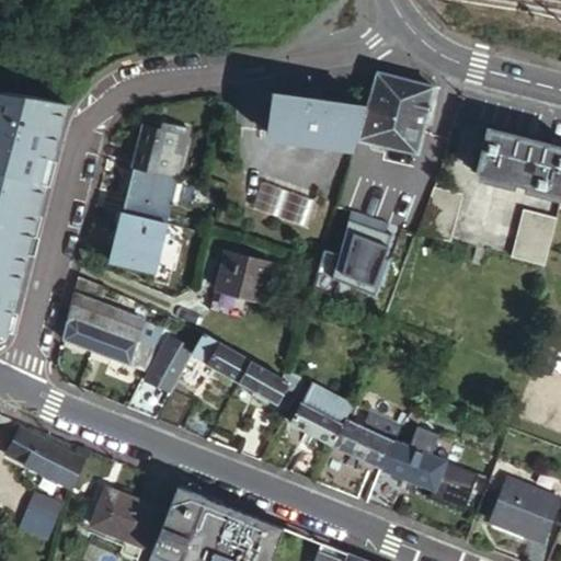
[(377,69),(375,69),(364,105),(355,134),(418,151),(433,83),(377,69)]
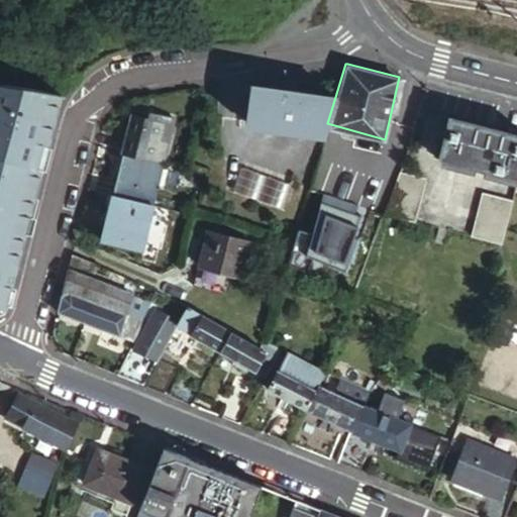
[(62,82),(0,76),(0,307),(7,304),(62,82)]
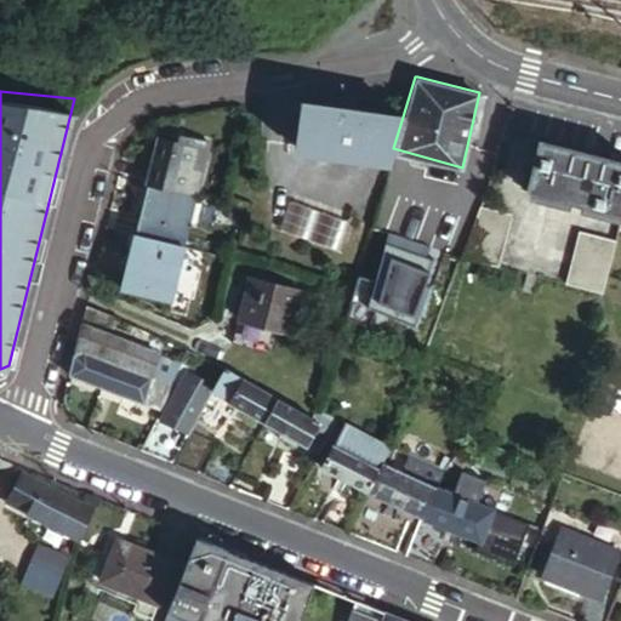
[(393,148),(403,117),(301,101),(295,146),(391,159),(393,148)]
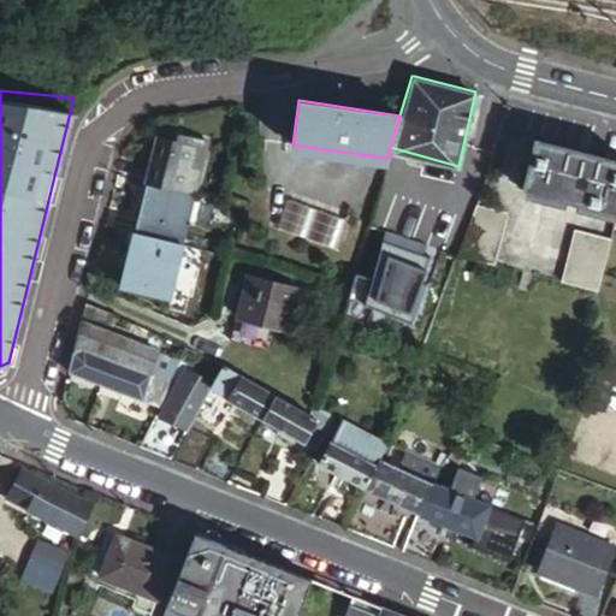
[(155,136),(144,184),(194,197),(206,148),(191,144),(194,136),(164,129),(161,137),(155,136)]
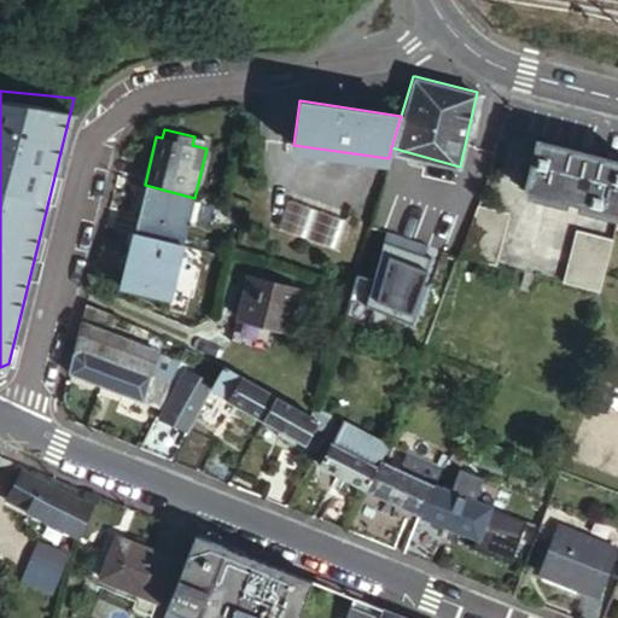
[(209,140),(194,136),(192,145),(207,149),(209,140)]
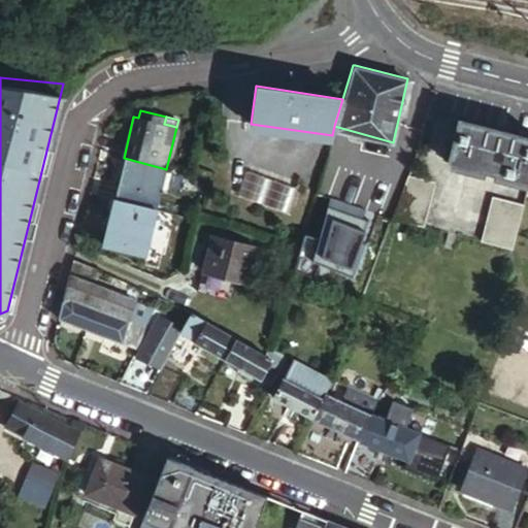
[(527,182),(527,137),(459,120),(449,163),(527,183),(527,182)]
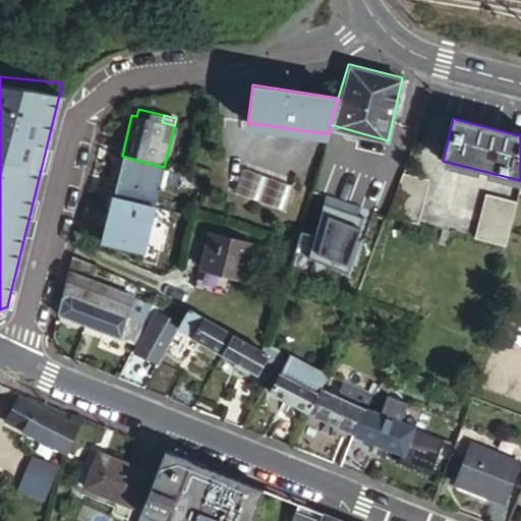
[(164,167),(122,156),(112,199),(154,209),(164,167)]
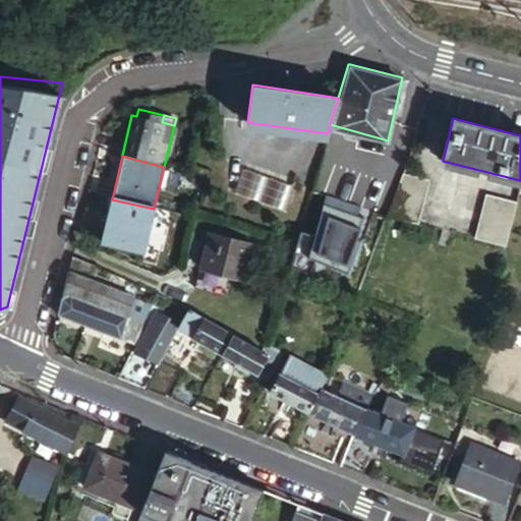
[(246,167),(235,185),(265,201),(276,183),(246,167)]
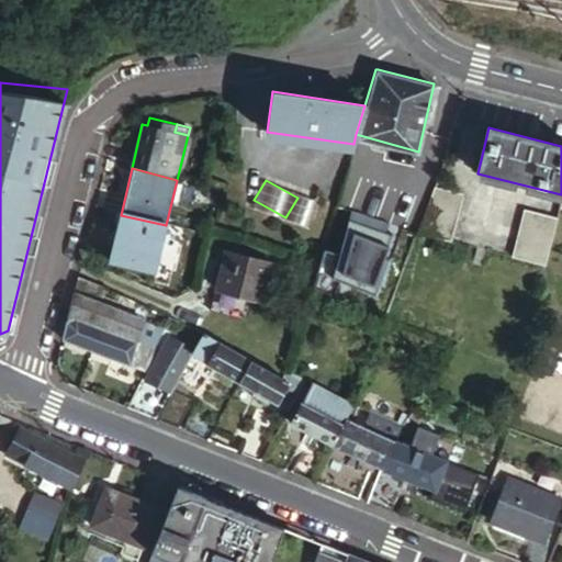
[(435,189),(417,235),(449,243),(462,195),(435,189)]
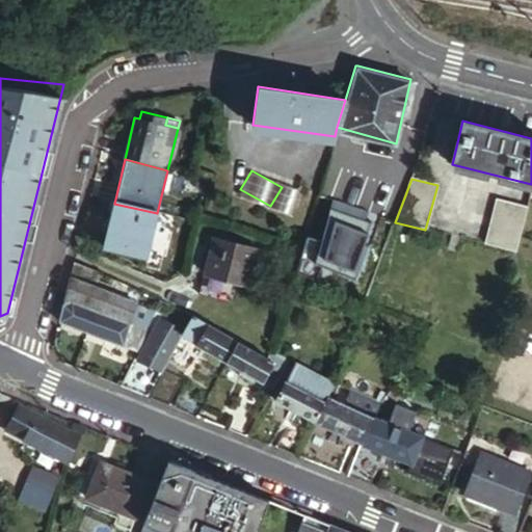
[(486,244),(513,251),(516,240),(526,207),(498,200),(486,244)]
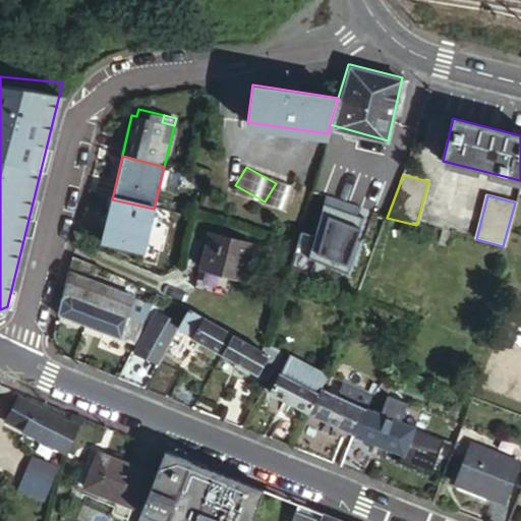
[(355,208),(326,198),(308,259),(350,272),(359,239),(354,238),(360,218),(353,216),(355,208)]
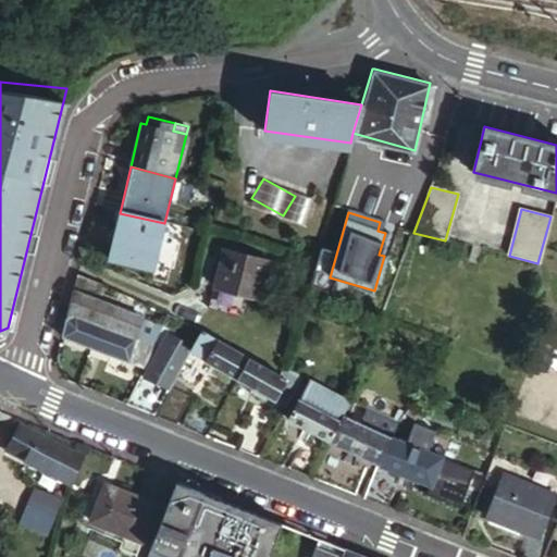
[(164,223),(120,213),(109,257),(153,269),(164,223)]
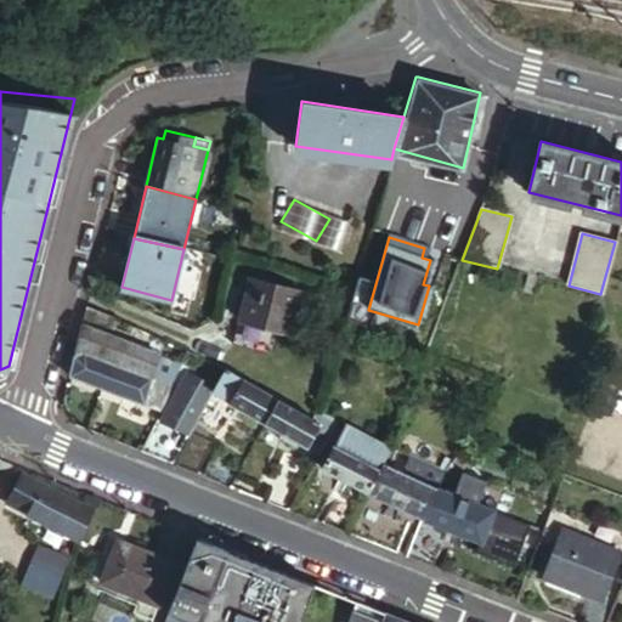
[(300,288),(248,275),(235,334),(265,343),(270,322),(290,327),(300,288)]
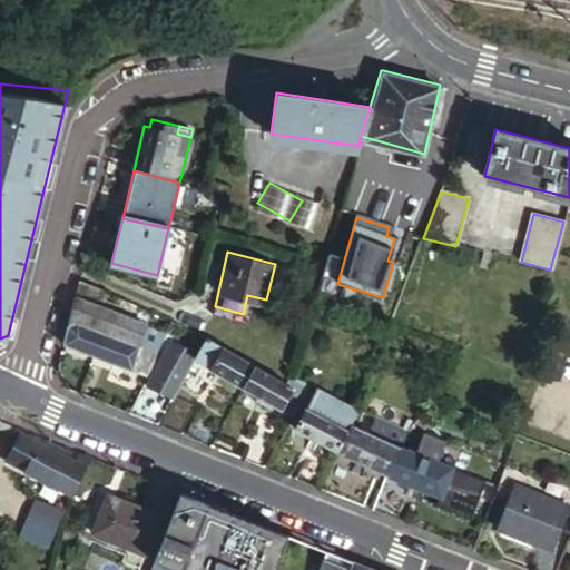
[(112,293),(78,279),(62,344),(147,379),(167,334),(106,310),(112,293)]
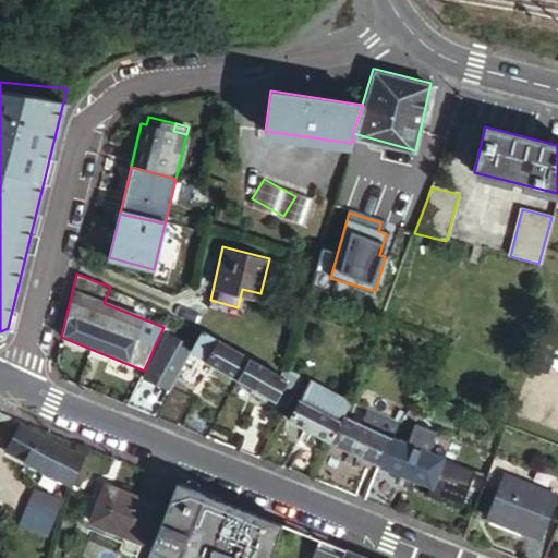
[(250,355),(202,328),(193,343),(189,352),(238,378),(250,355)]
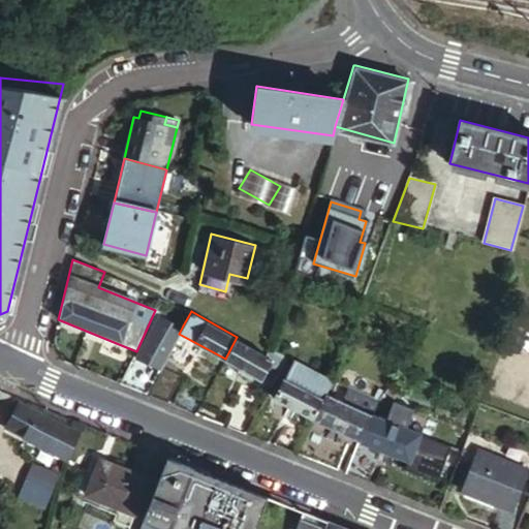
[(150,365),(136,389),(147,393),(179,334),(183,325),(163,314),(136,359),(150,365)]
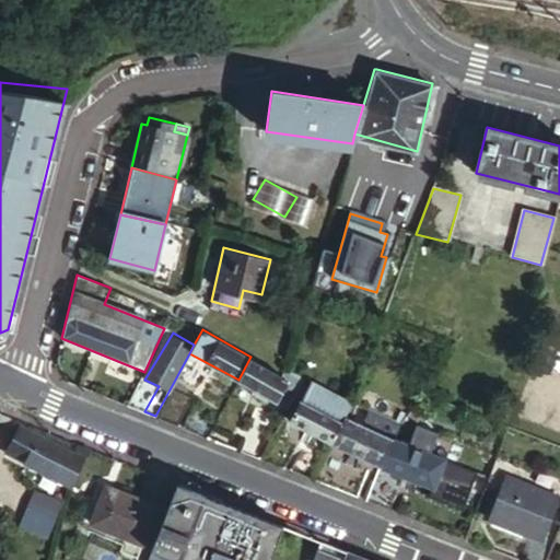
[(312,383),(287,370),(282,375),(251,357),(238,380),(298,409),(312,383)]
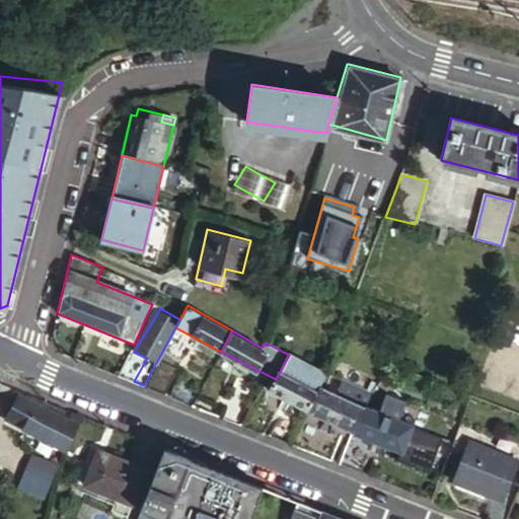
[(306,410),(316,388),(287,370),(276,390),(306,410)]
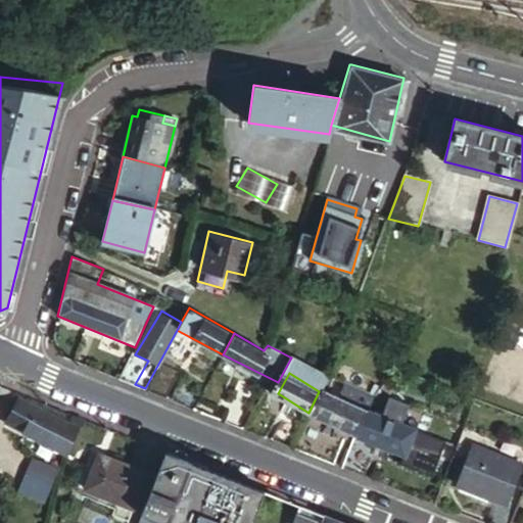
[(364,413),(319,391),(308,413),(361,438),(371,416),(378,399),(371,396),(364,413)]
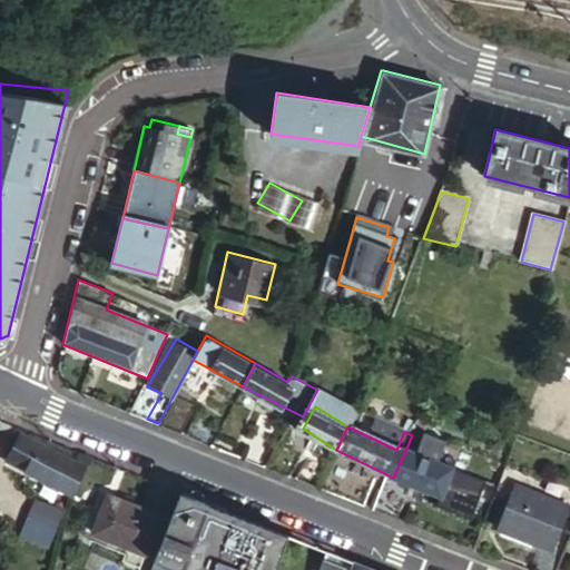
[(6,462),(72,498),(88,469),(19,433),(6,462)]
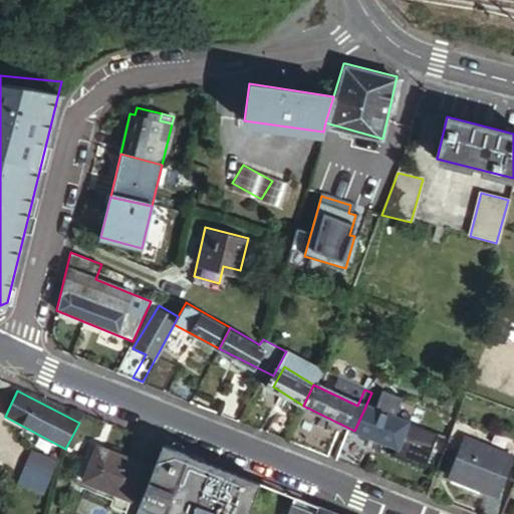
[(354,431),(335,459),(358,468),(375,439),(404,450),(407,445),(439,458),(446,440),(399,423),(407,404),(389,397),(380,415),(364,409),(354,431)]
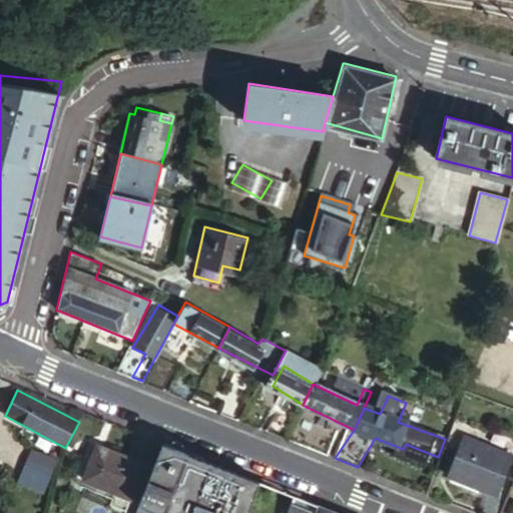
[(489,490),(480,512),(498,512),(506,495),(493,491),(509,452),(463,434),(447,472),(489,490)]
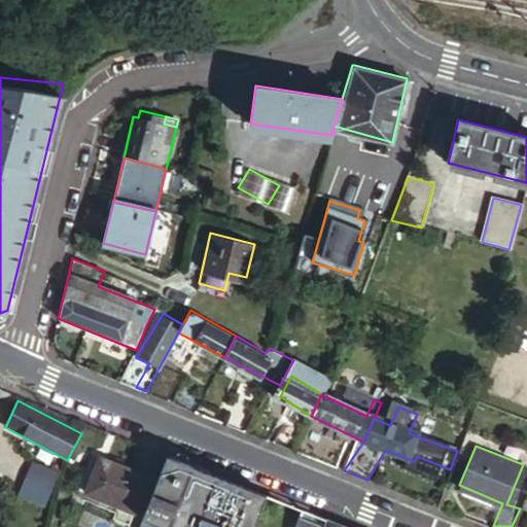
[(100,457),(82,501),(114,516),(113,519),(129,526),(147,478),(100,457)]
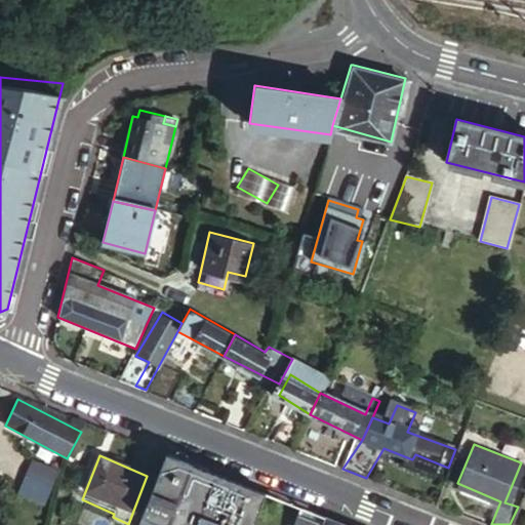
[(253,524),(266,494),(167,455),(138,524),(253,524)]
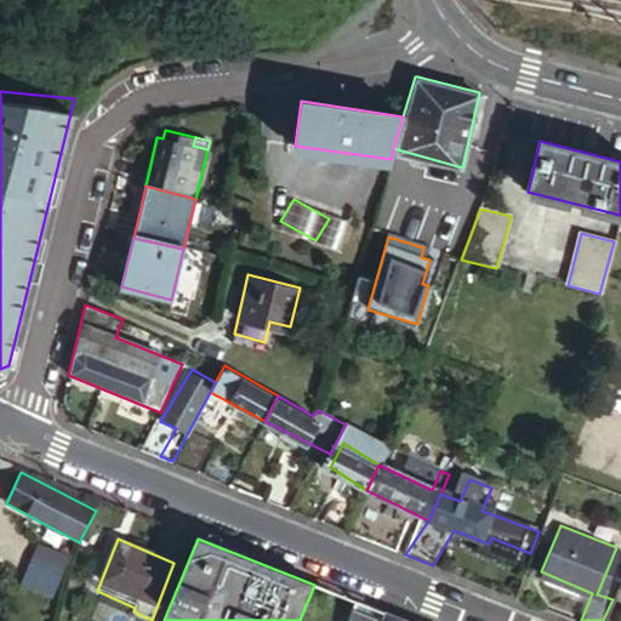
[(36,546),(30,562),(56,573),(51,586),(57,588),(69,559),(36,546)]
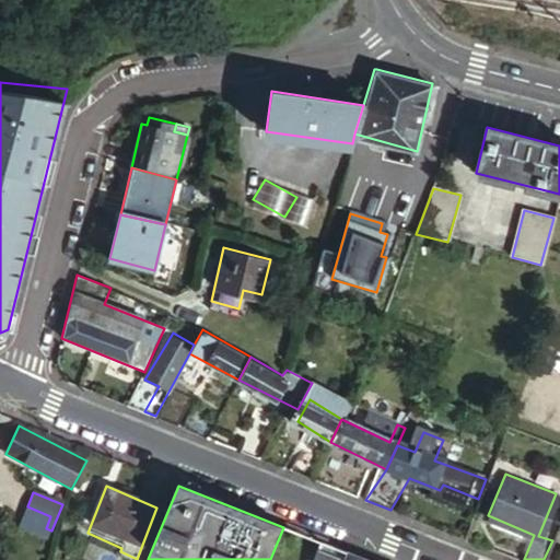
[(43,535),(46,528),(50,516),(27,506),(20,525),(43,535)]
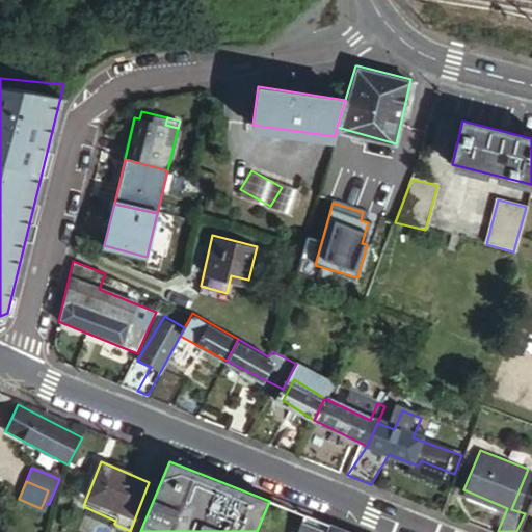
[(347,531),(304,515),(297,531),(347,531)]
